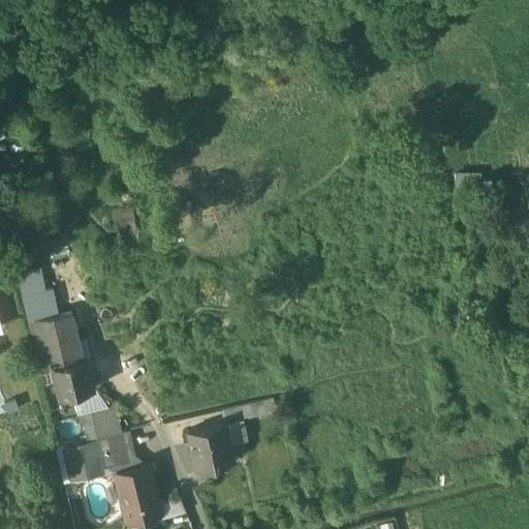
[(40,266),(17,271),(28,320),(59,313),(53,285),(45,287),(40,266)]
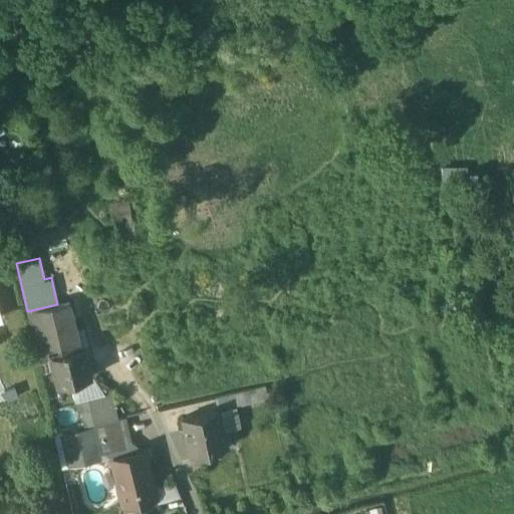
[(69,302),(57,304),(27,311),(37,356),(49,353),(79,346),(69,302)]
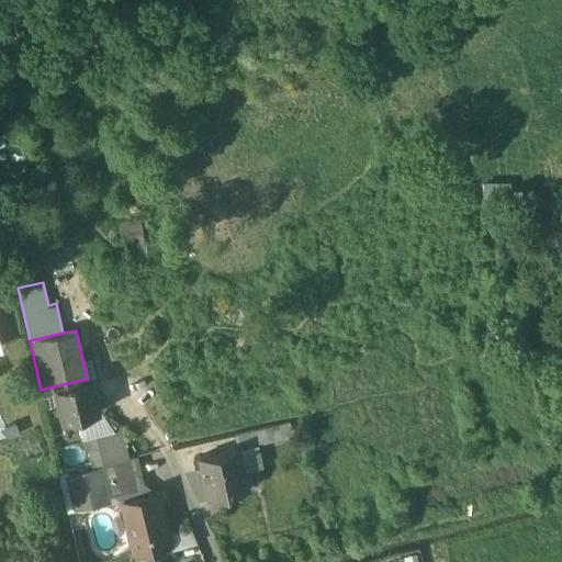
[(87,379),(54,386),(62,419),(100,411),(92,378),(87,379)]
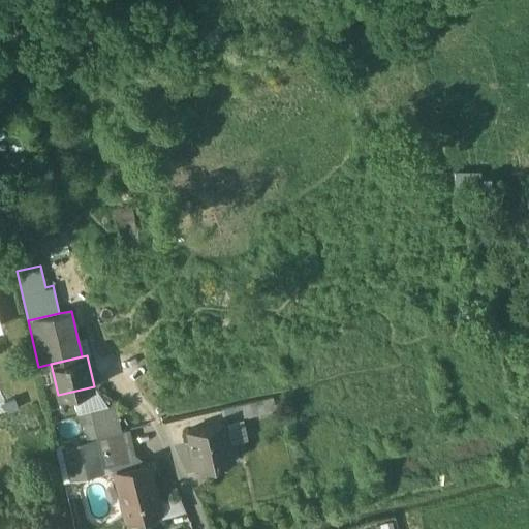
[(261,399),(221,408),(224,421),(225,421),(225,422),(265,413),(261,399)]
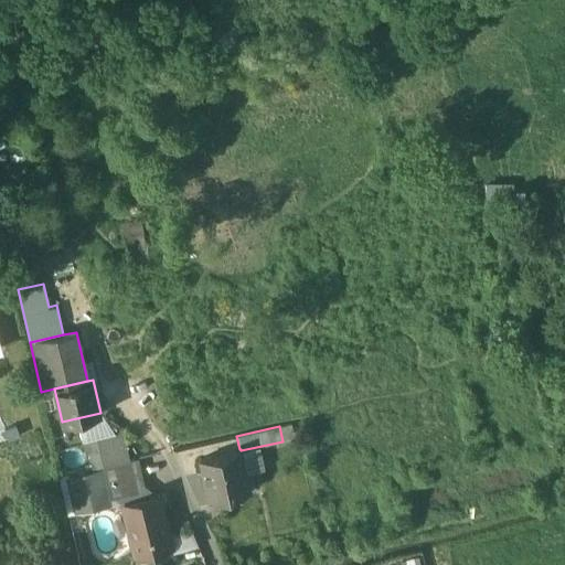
[(103,468),(130,461),(124,434),(86,443),(93,470),(103,468)]
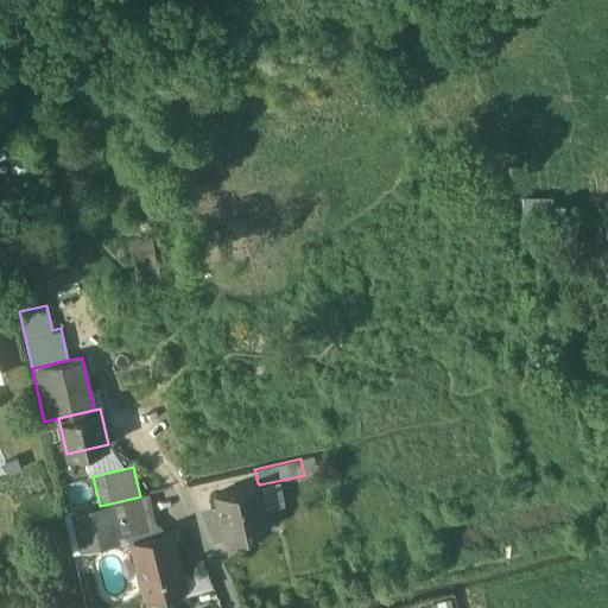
[(258,483),(216,493),(226,538),(268,527),(259,485),(259,483),(258,483)]
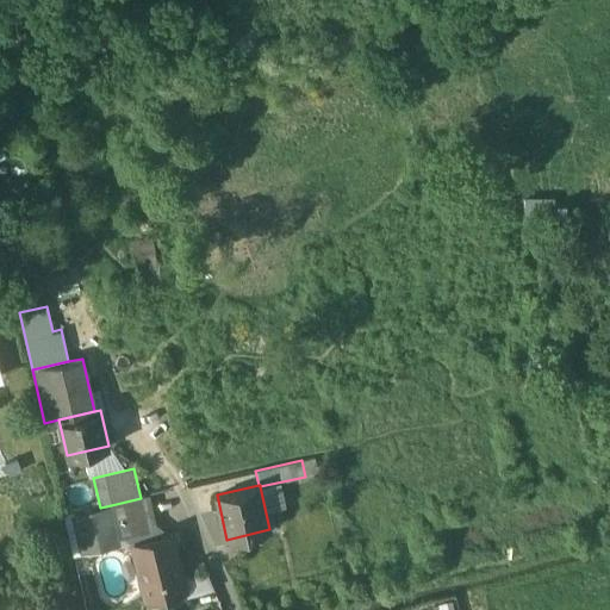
[(141,498),(111,505),(119,540),(131,536),(153,531),(153,529),(145,497),(141,498)]
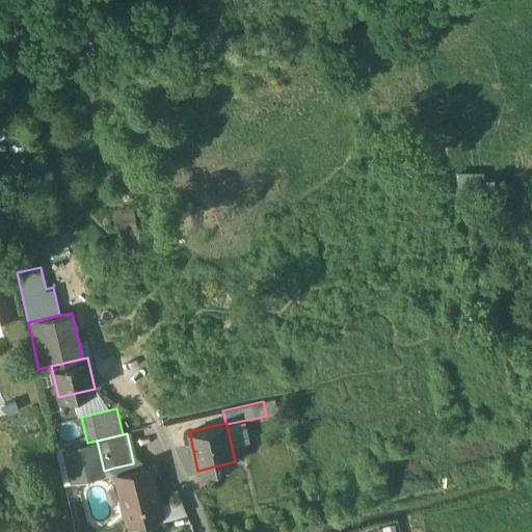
[(87,443),(61,449),(70,484),(105,476),(104,471),(97,441),(87,443)]
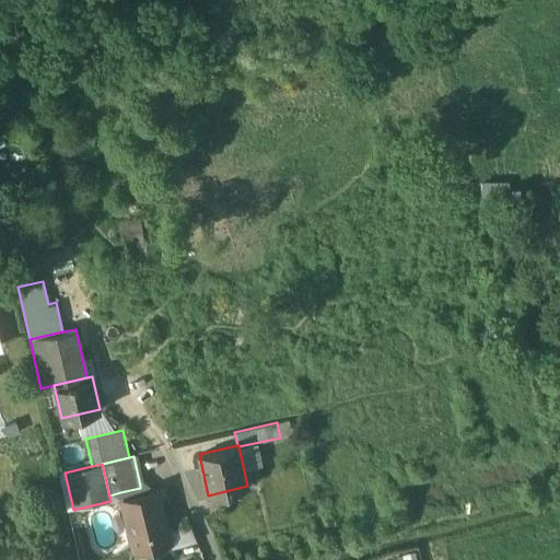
[(146,485),(140,486),(140,488),(120,492),(123,500),(148,493),(146,485)]
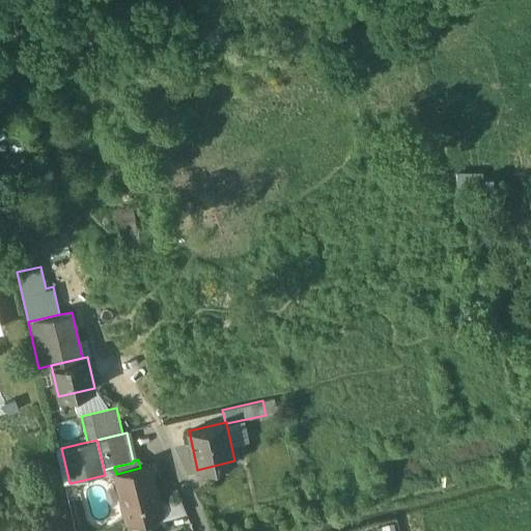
[(140,468),(116,474),(128,523),(162,514),(149,466),(140,468)]
